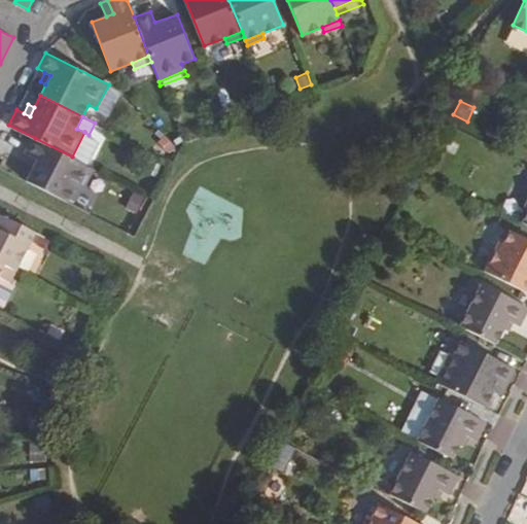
[(89,135),(84,132),(72,156),(91,166),(102,141),(89,135)]
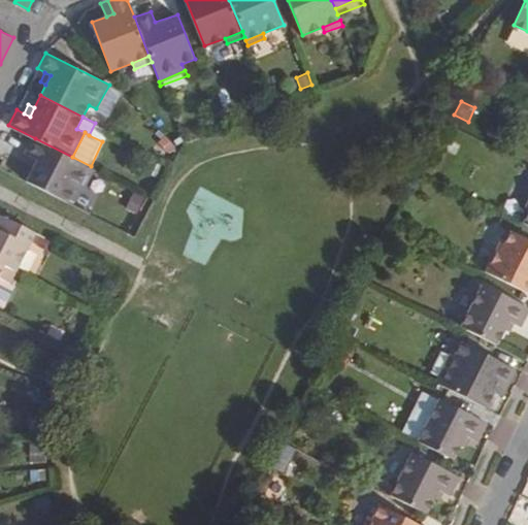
[(158,139),(169,151),(175,144),(165,133),(158,139)]
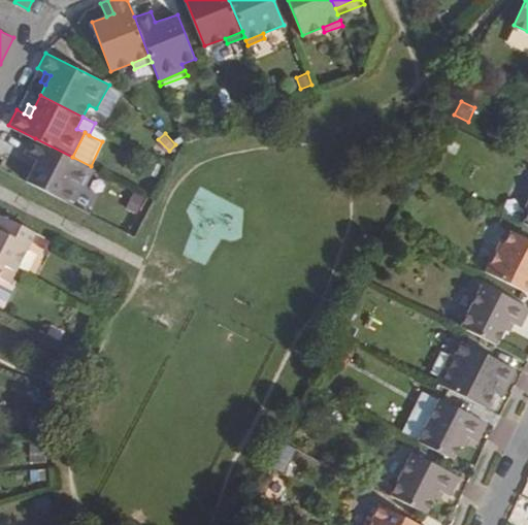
[(36,159),(32,167),(25,179),(69,202),(74,190),(81,193),(94,168),(91,166),(72,157),(35,138),(27,154),(31,156),(36,159)]
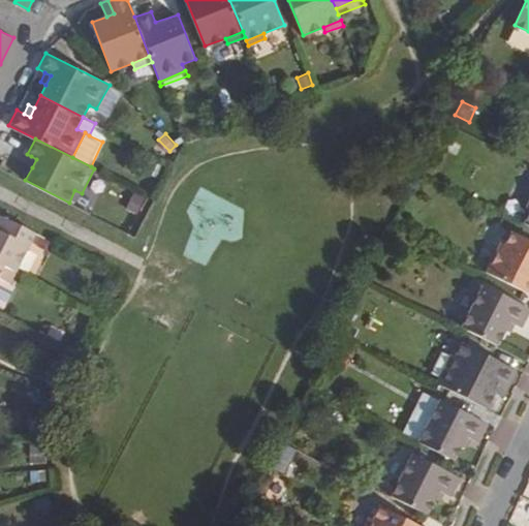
[(36,159),(31,156),(26,164),(32,167),(36,159)]
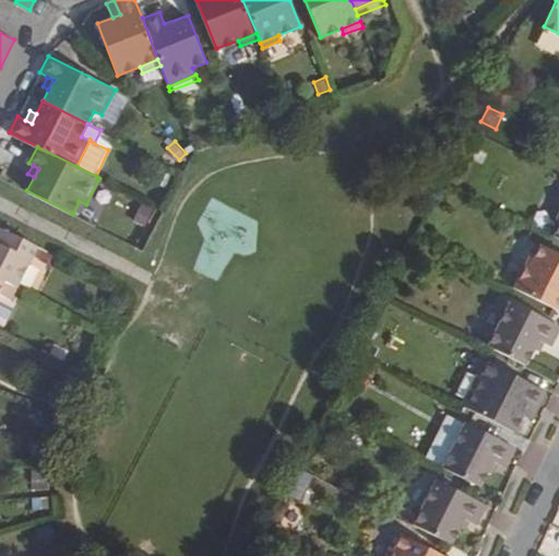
[(105,180),(99,178),(86,204),(91,208),(105,180)]
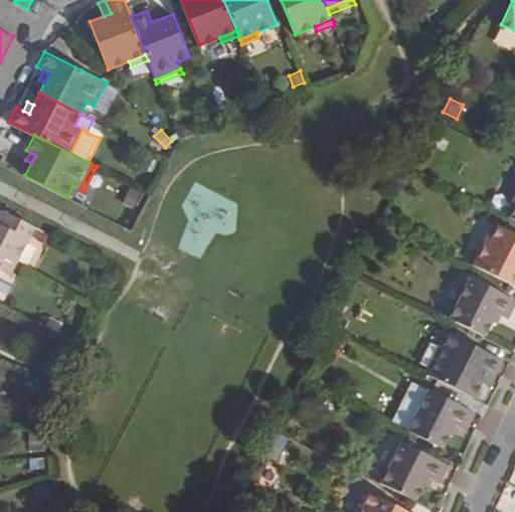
[(1,222),(0,222),(0,254),(6,259),(15,263),(17,264),(37,225),(7,210),(1,222)]
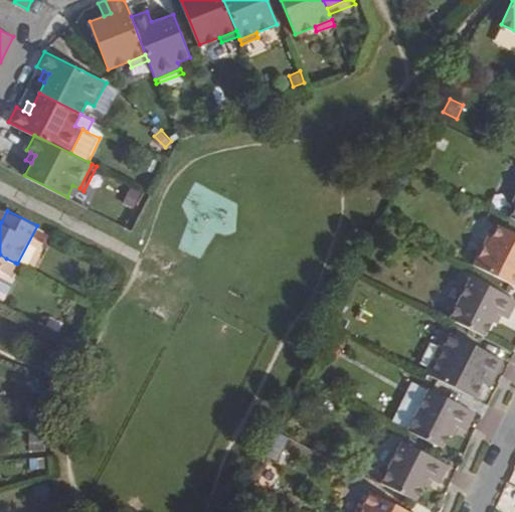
[(488,233),(474,263),(514,283),(514,232),(497,224),(491,234),(488,233)]
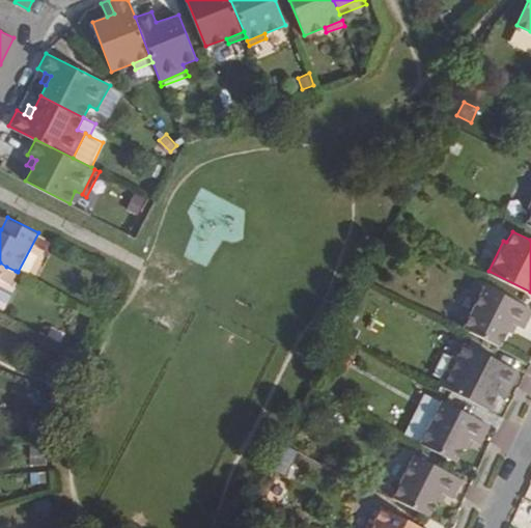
[(38,245),(52,251),(56,243),(43,235),(38,245)]
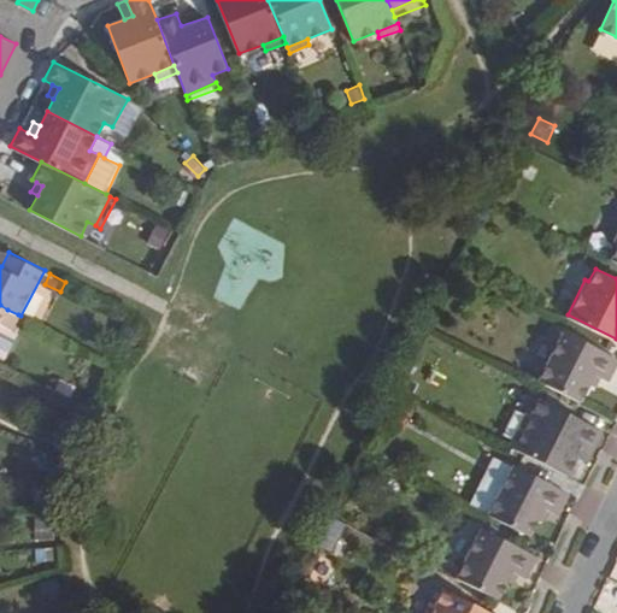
[(7,310),(0,322),(0,353),(6,357),(18,331),(12,329),(18,314),(7,310)]
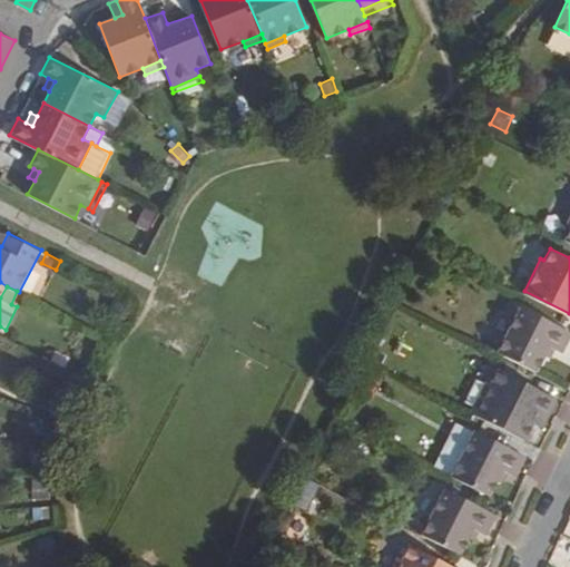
[(569,339),(569,331),(522,308),(500,352),(539,371),(548,354),(552,346),(560,349),(564,352),(569,339)]
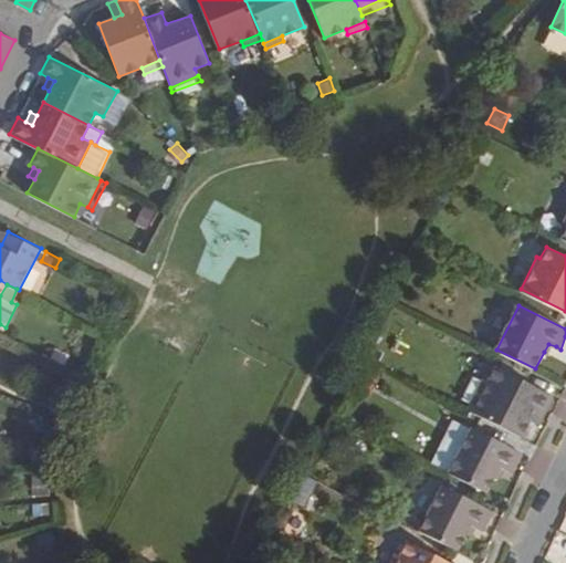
[(556,346),(548,344),(544,352),(551,355),(556,346)]
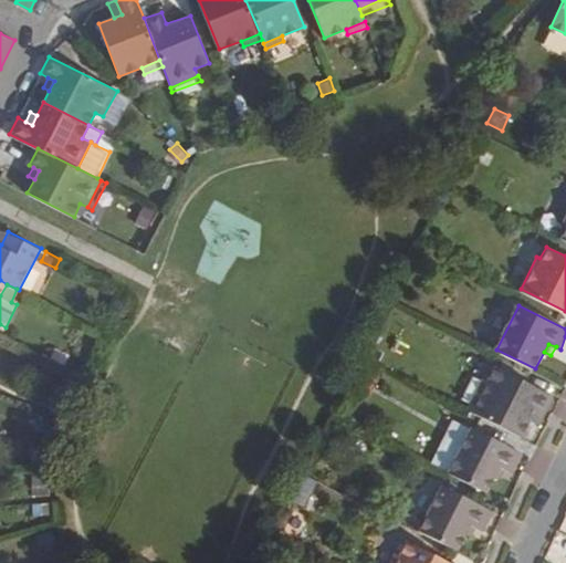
[(55,345),(50,355),(64,363),(70,353),(55,345)]
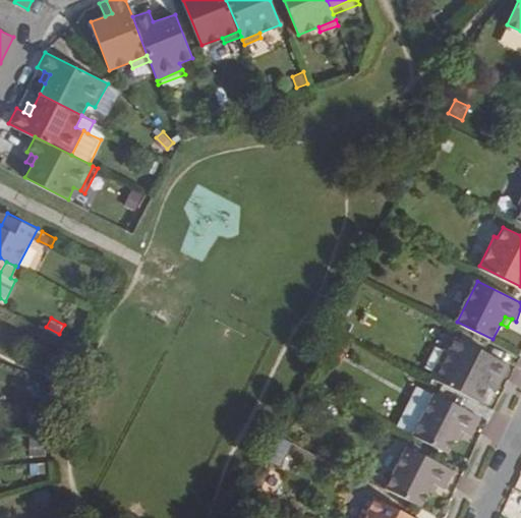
[(449,351),(445,349),(430,378),(480,402),(489,384),(494,376),(502,380),(510,364),(457,337),(449,351)]
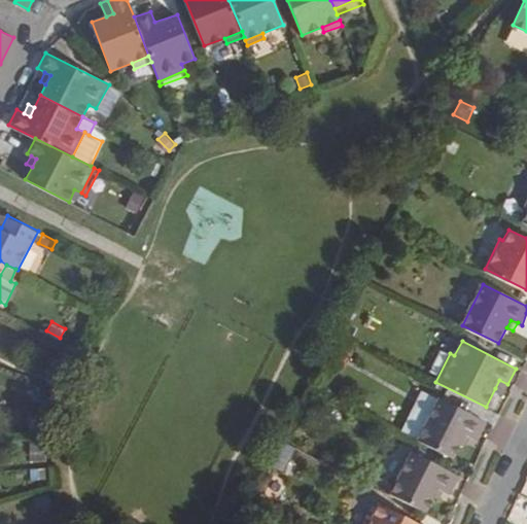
[(499,380),(495,388),(504,392),(507,384),(499,380)]
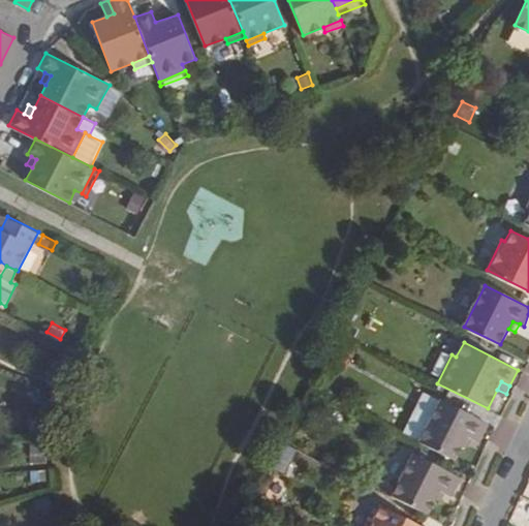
[(487,425),(441,402),(417,444),(455,462),(463,444),(467,436),(474,439),(477,441),(487,425)]
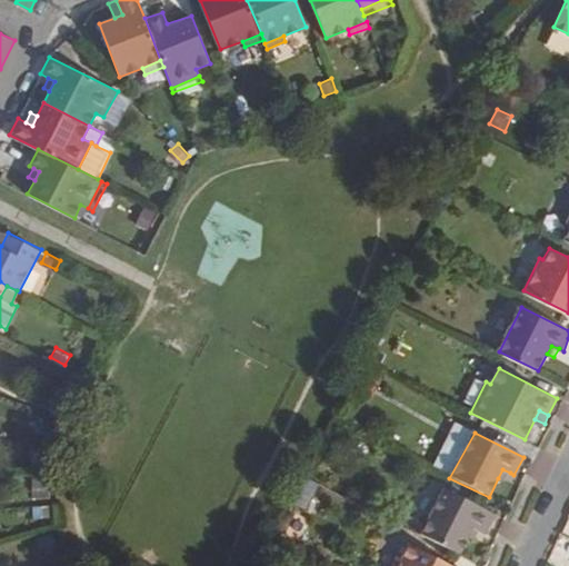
[(510,473),(502,469),(498,478),(506,482),(510,473)]
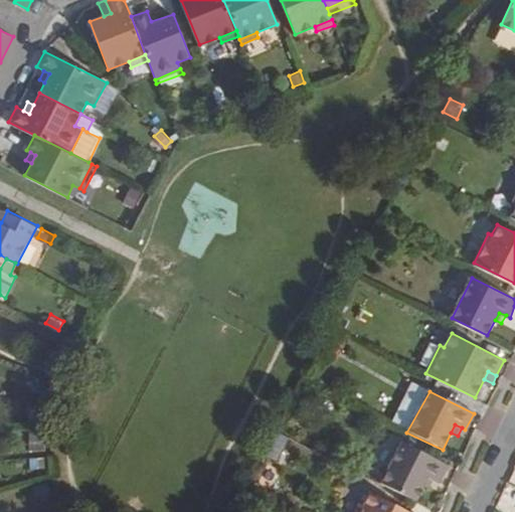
[(44,431),(29,430),(28,448),(44,449),(44,431)]
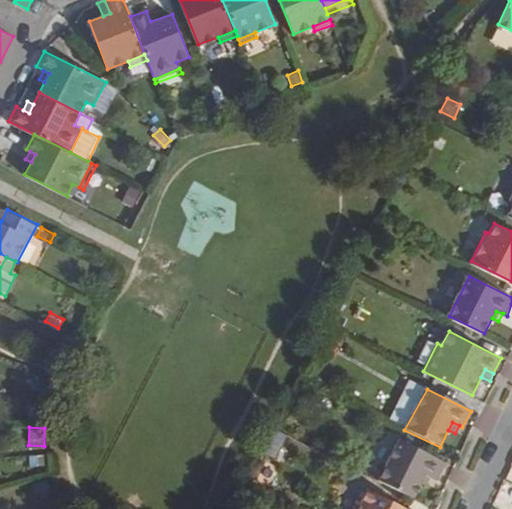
[(446,462),(400,439),(379,481),(415,498),(423,481),(427,474),(433,477),(437,479),(446,462)]
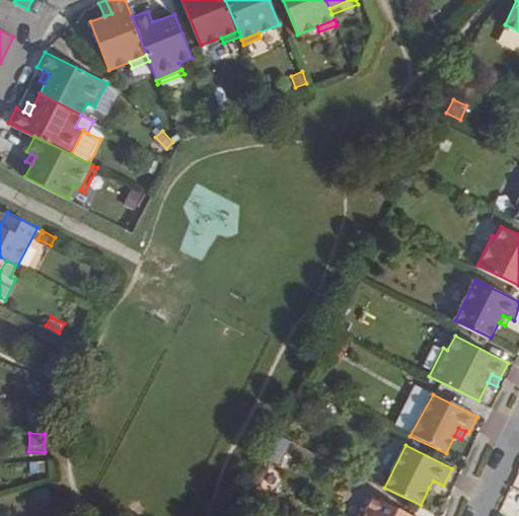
[(286,471),(271,464),(261,486),(276,493),(286,471)]
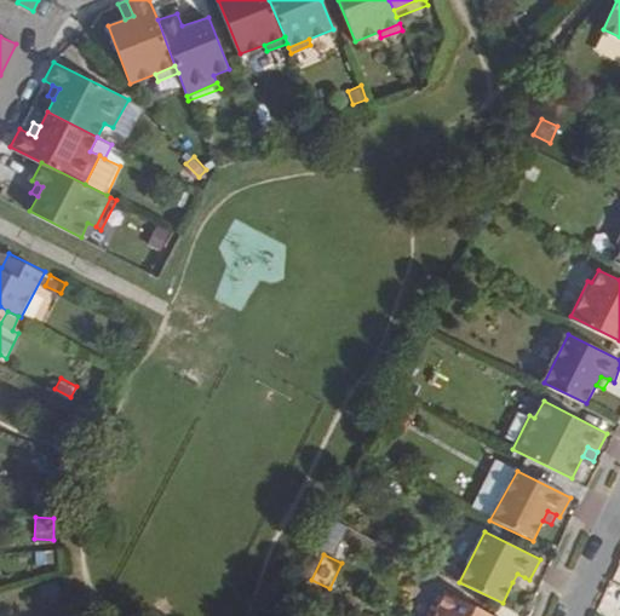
[(524,577),(517,574),(512,582),(520,586),(524,577)]
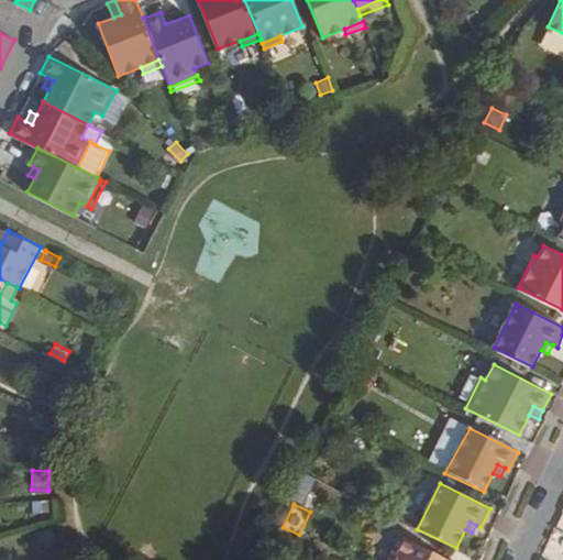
[(53,524),(34,529),(39,545),(57,540),(53,524)]
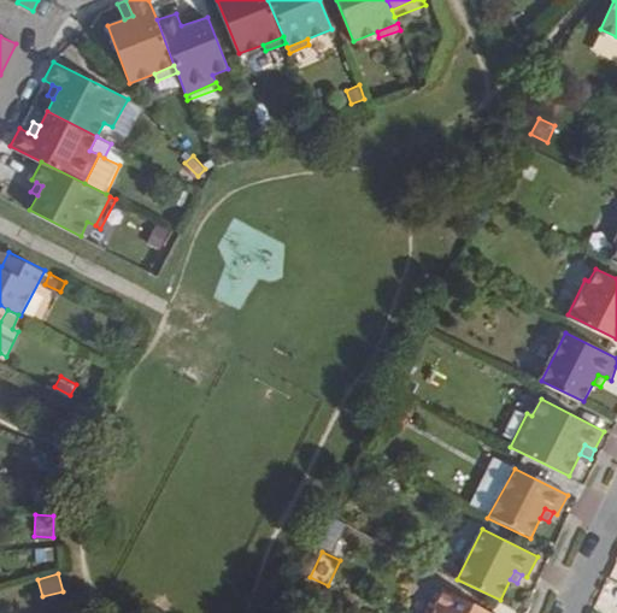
[(436,605),(432,603),(425,612),(494,612),(445,589),(436,605)]
